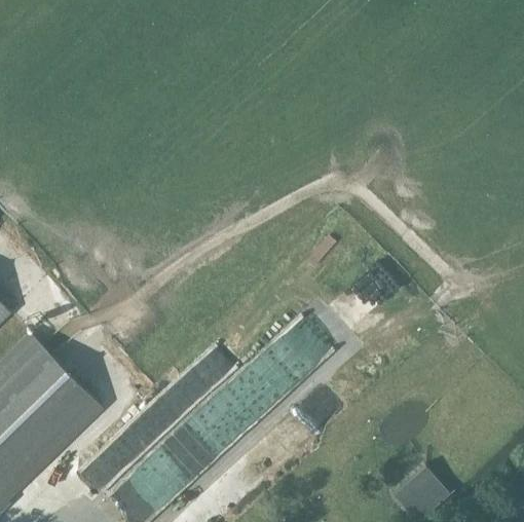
[(0,327),(12,315),(0,302),(0,327)]
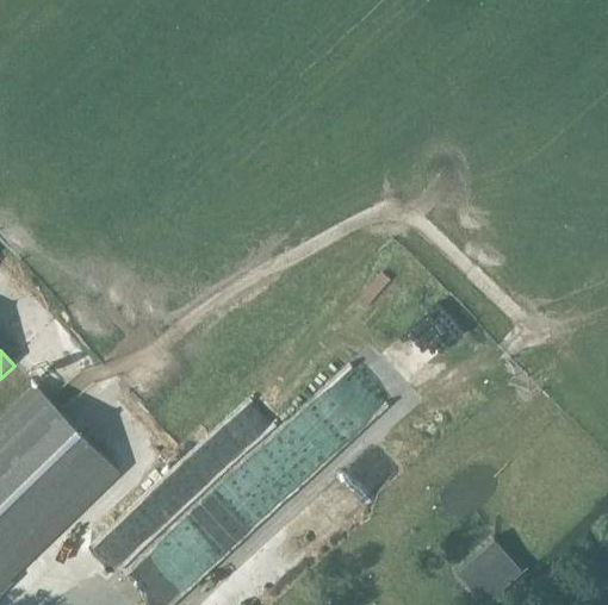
[(0,593),(122,475),(36,387),(0,422),(0,593)]
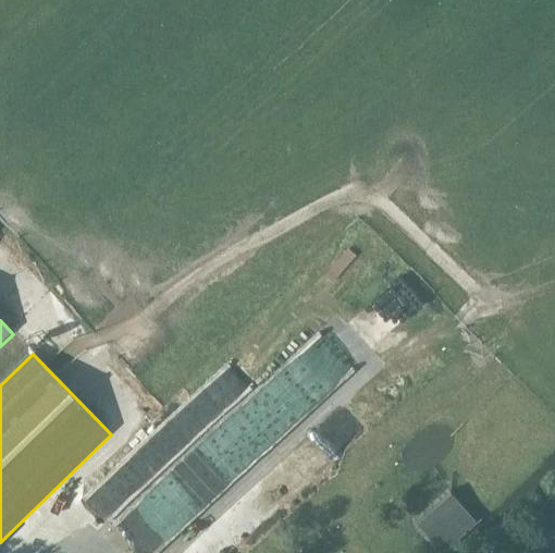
[(246,508),(259,508),(274,496),(287,496),(308,478),(308,472),(291,453),(279,453),(310,426),(301,416),(299,418),(298,431),(284,431),(251,458),(251,468),(266,468),(267,470),(224,507),(212,494),(181,521),(180,541),(188,542),(223,511),(242,512),(246,508)]
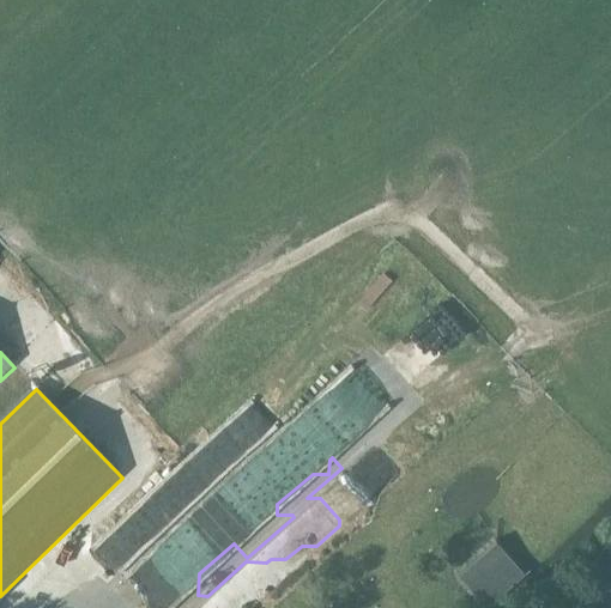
[(344,478),(330,488),(346,512),(362,500),(344,478)]
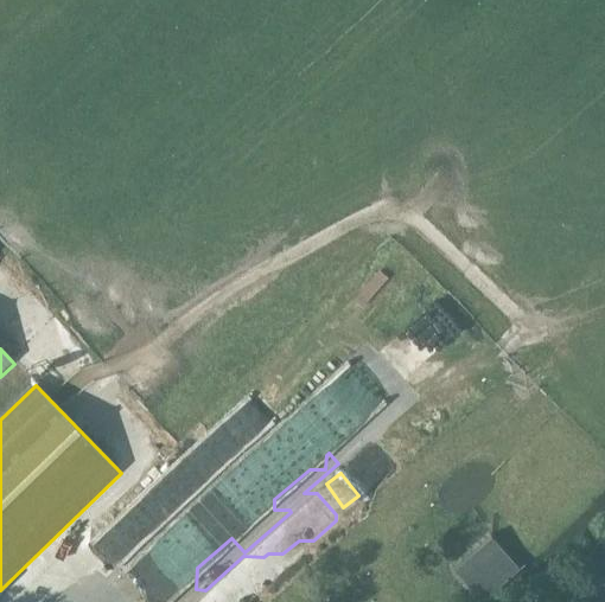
[(146,529),(135,512),(116,524),(128,540),(146,529)]
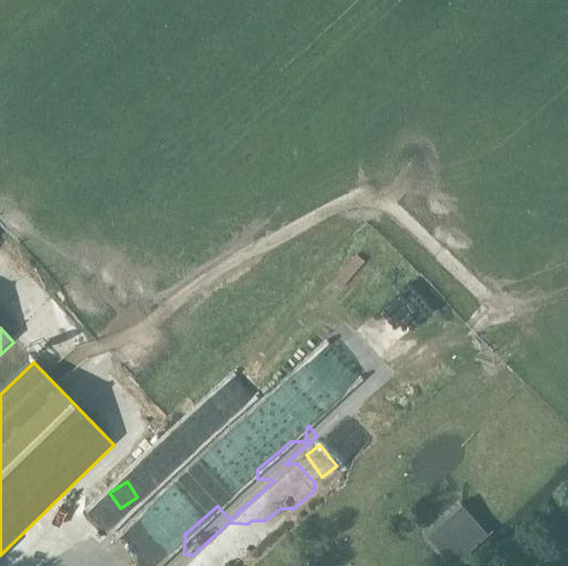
[(458,565),(489,537),(462,506),(426,538),(449,565),(458,565)]
